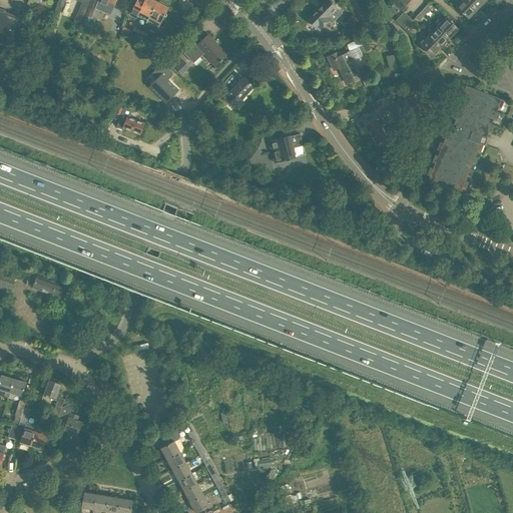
[(59,15),(64,0),(58,0),(53,13),(59,15)]
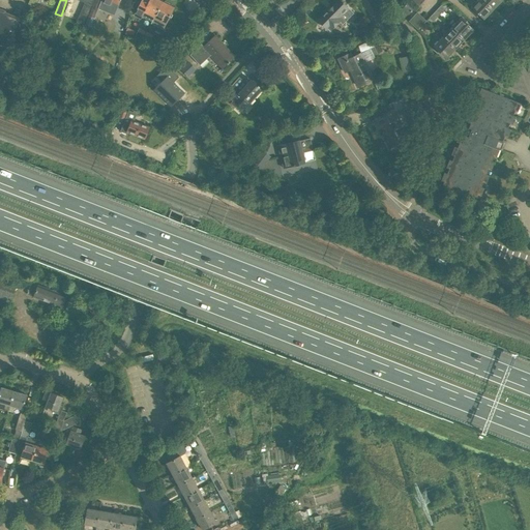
[(97,0),(94,0),(89,17),(95,19),(98,8),(109,12),(115,15),(119,3),(119,0),(104,0),(104,2),(97,0)]
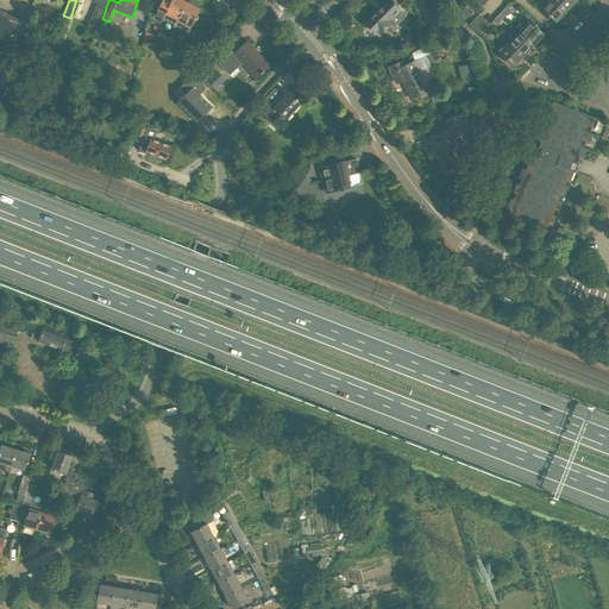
[(174,26),(187,2),(186,2),(186,0),(171,0),(170,1),(168,0),(163,0),(155,17),(162,20),(163,18),(175,24),(174,26)]
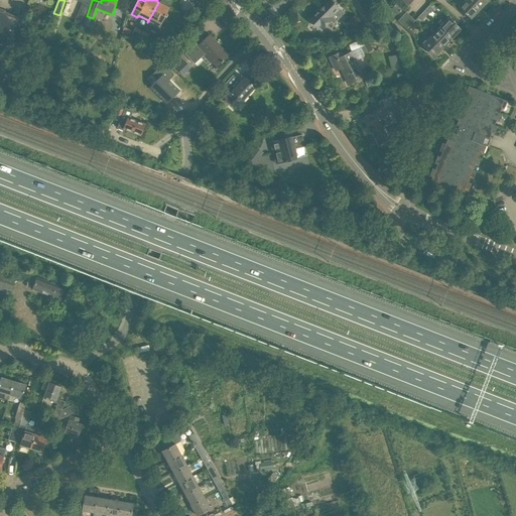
[(336,22),(344,14),(330,0),(309,21),(316,28),(318,26),(321,29),(332,18),(336,22)]
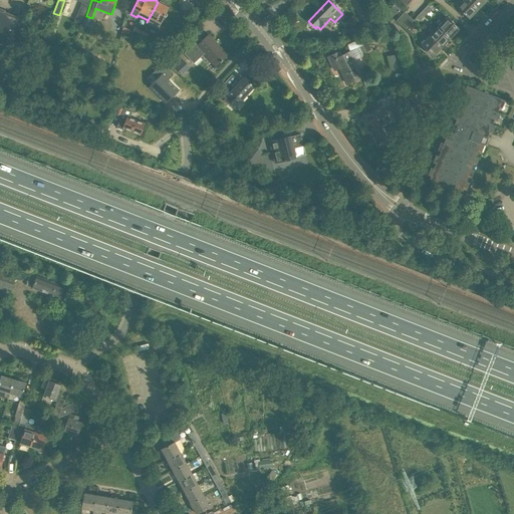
[(468,0),(462,0),(456,7),(469,18),(478,9),(468,0)]
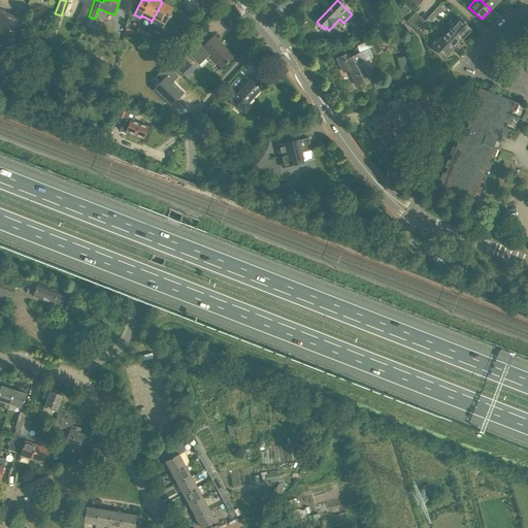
[(481,0),(491,9),(498,0),(481,0)]
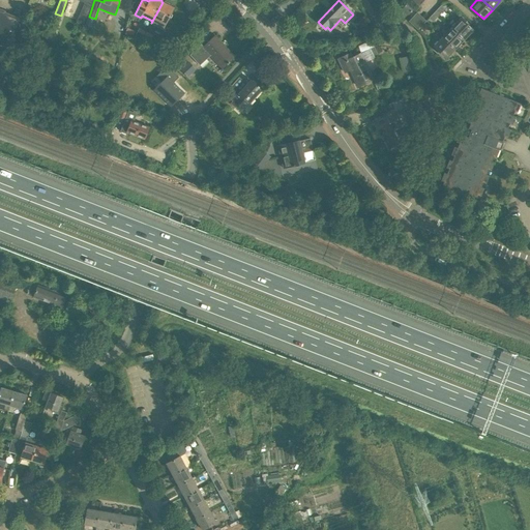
[(169,18),(169,17),(174,8),(169,5),(170,4),(165,1),(164,3),(163,2),(151,23),(163,29),(169,18)]
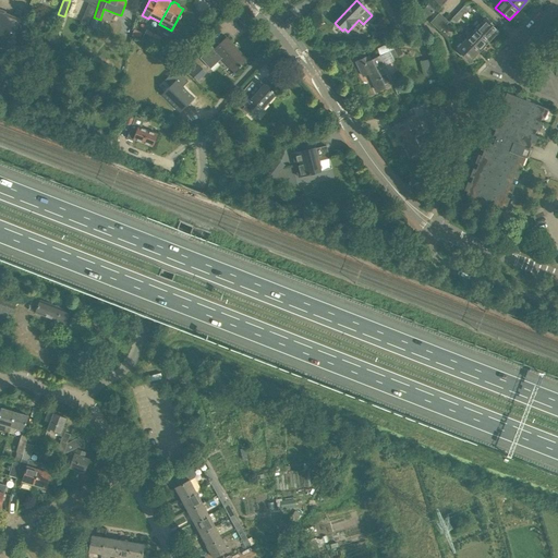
[(429,2),(424,8),(431,14),(436,9),(429,2)]
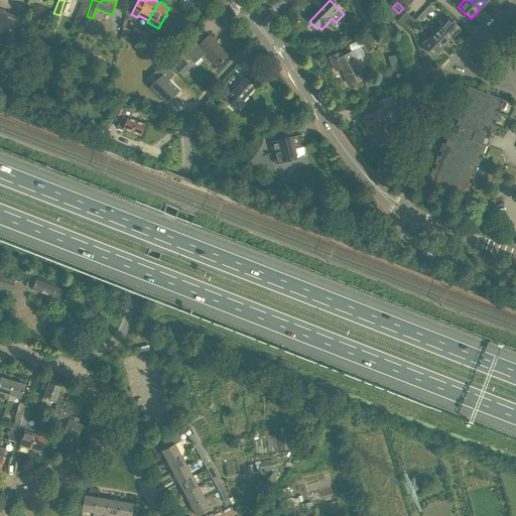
[(426,15),(432,9),(428,5),(422,12),(426,15)]
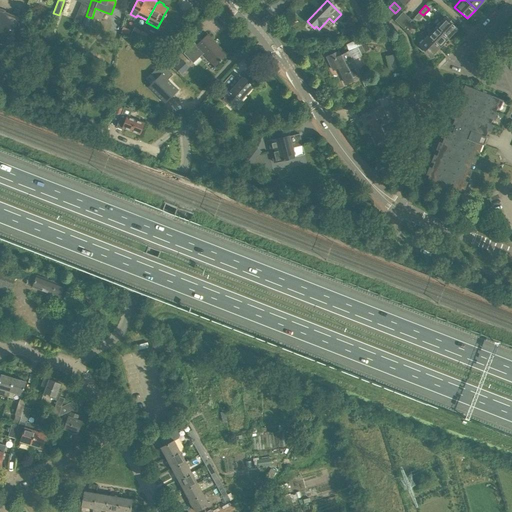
[(0,46),(12,14),(0,9),(0,46)]
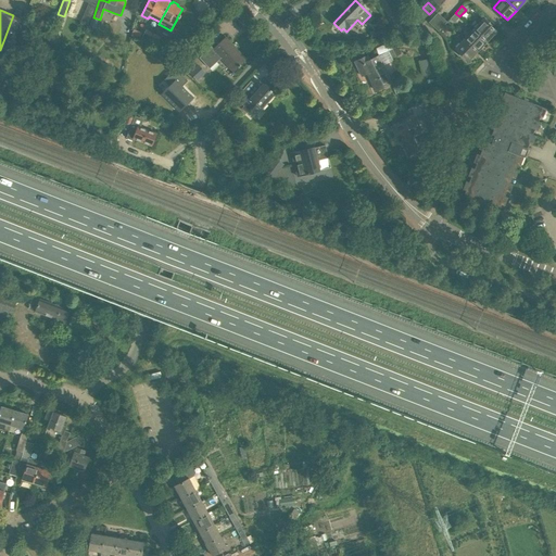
[(438,32),(446,22),(437,13),(428,23),(438,32)]
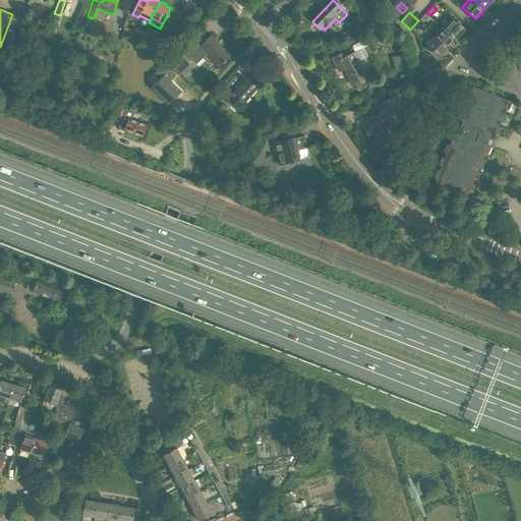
[(425,21),(430,15),(426,12),(421,18),(425,21)]
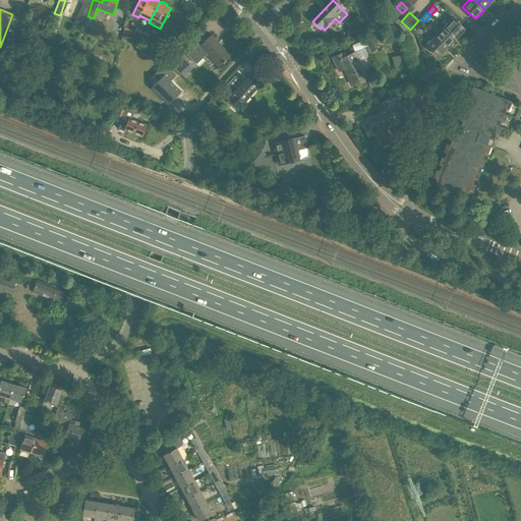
[(456,39),(464,30),(452,17),(443,26),(456,39)]
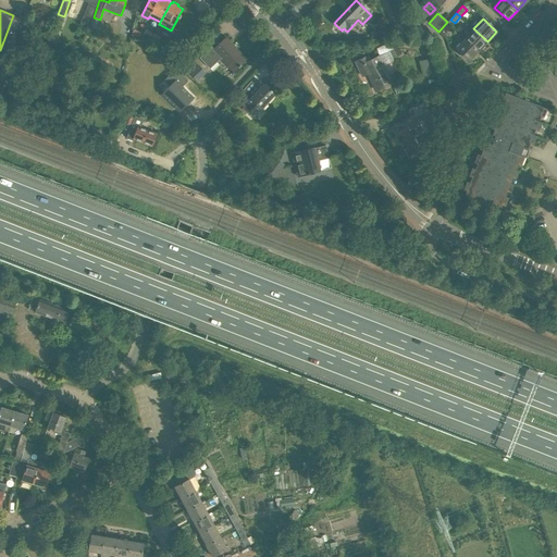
[(478,51),(487,41),(473,28),(465,38),(478,51)]
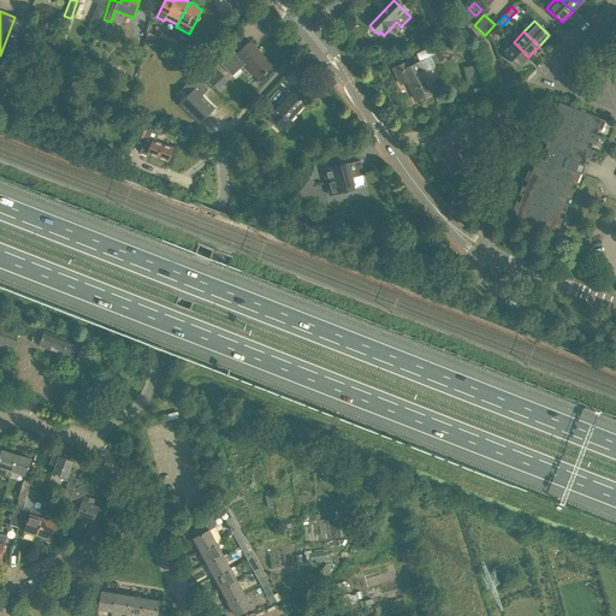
[(166,45),(170,37),(163,33),(158,40),(166,45)]
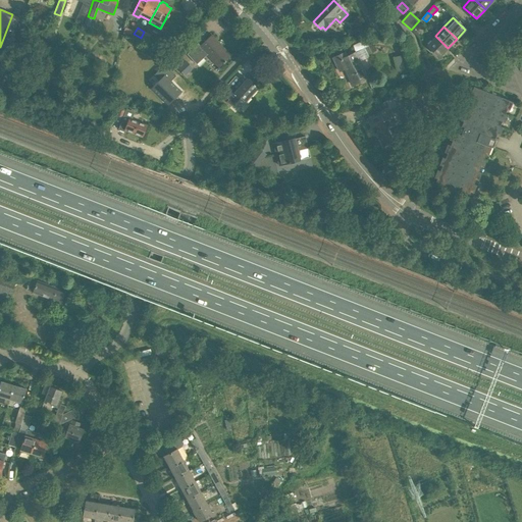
[(351,37),(363,35),(362,28),(349,30),(351,37)]
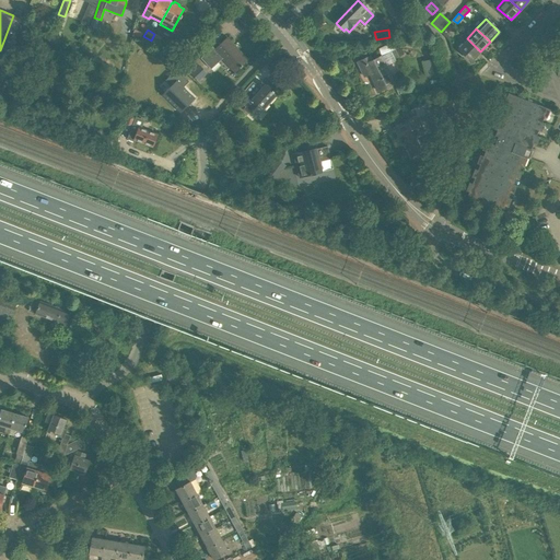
[(158,44),(161,37),(154,34),(151,41),(158,44)]
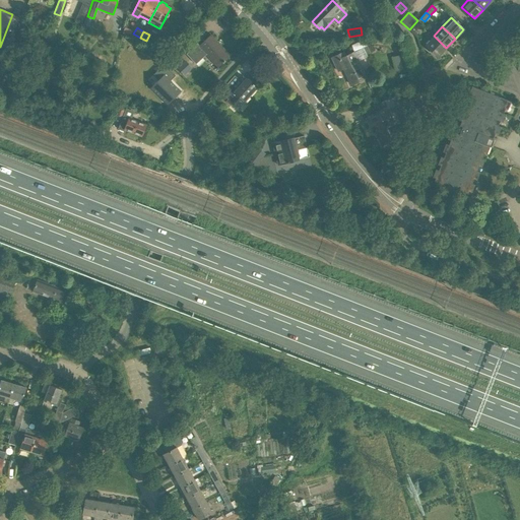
[(197,44),(186,54),(189,57),(195,63),(196,64),(206,54),(218,67),(230,56),(210,36),(199,46),(197,44)]
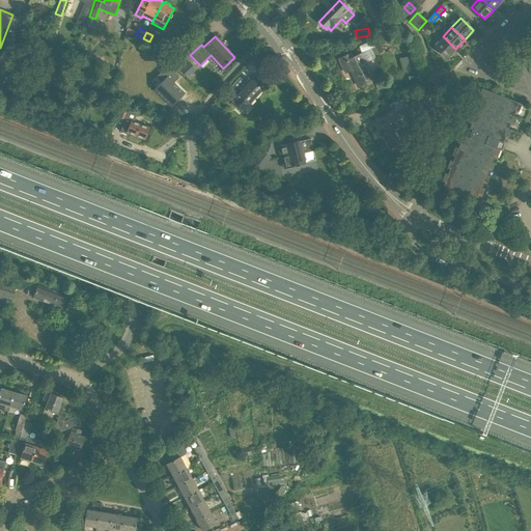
[(447,58),(455,49),(443,36),(434,46),(447,58)]
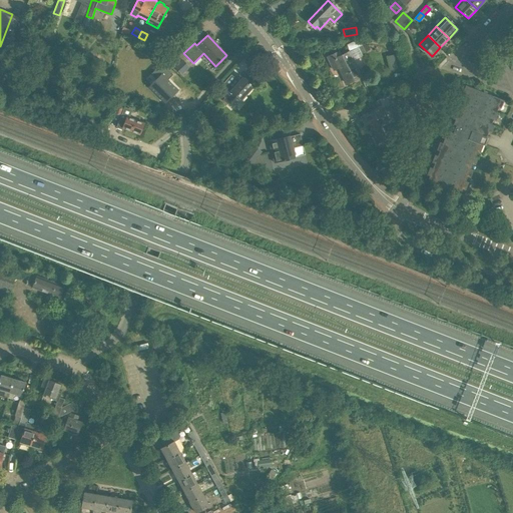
[(174,37),(173,45),(180,47),(181,39),(174,37)]
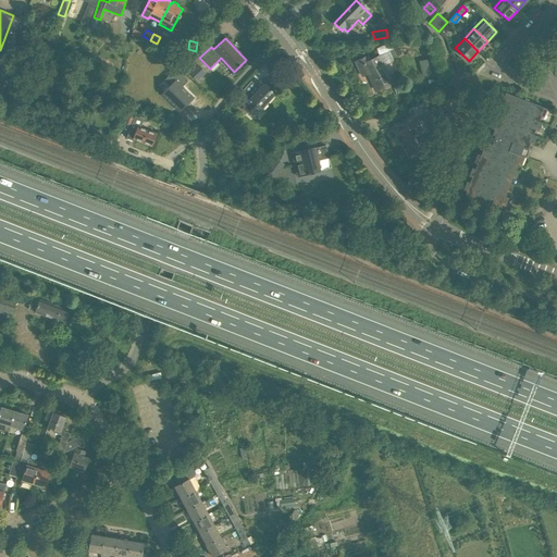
[(367,57),(355,62),(362,76),(368,74),(376,91),(392,84),(383,65),(394,60),(393,59),(397,57),(390,41),(375,48),(380,56),(370,61),(367,57)]
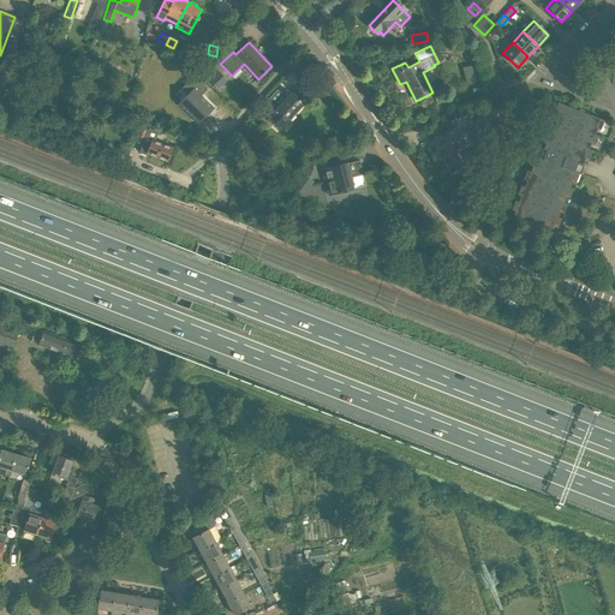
[(219,72),(209,81),(218,89),(227,81),(219,72)]
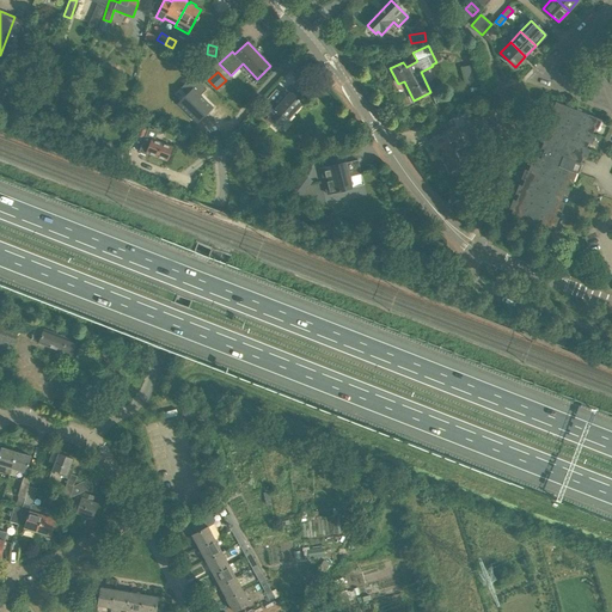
[(193,89),(178,104),(197,123),(214,106),(201,95),(206,89),(193,75),(187,81),(193,89)]
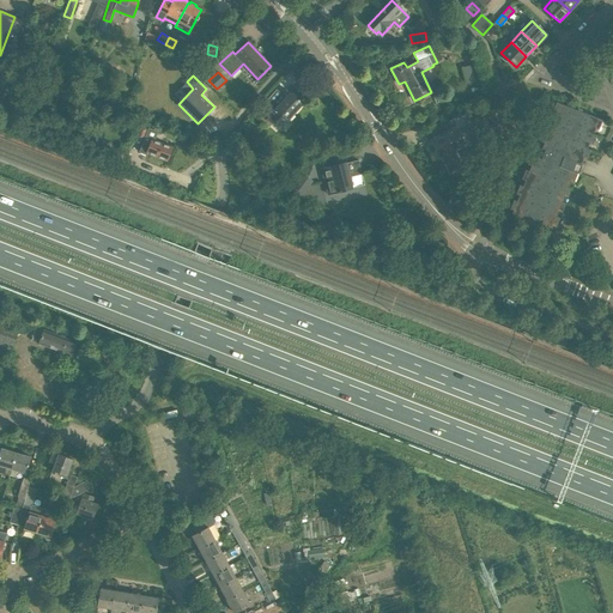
[(36,95),(47,98),(49,91),(38,86),(36,95)]
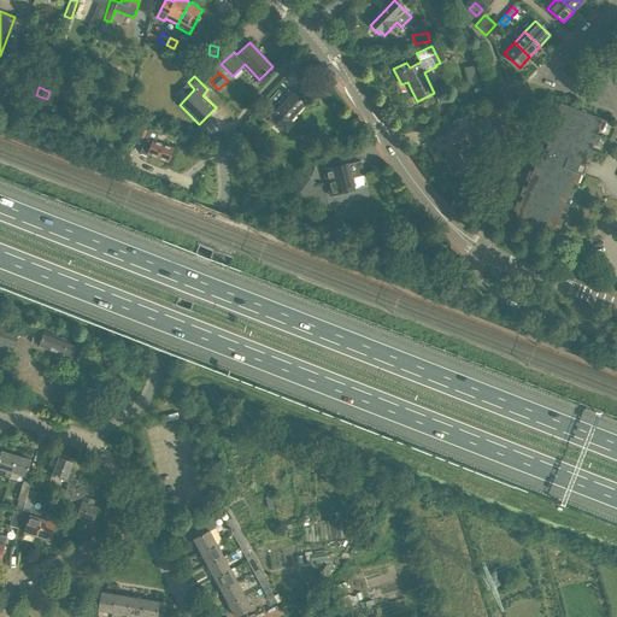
[(291,121),(305,104),(293,93),(281,107),(275,101),(265,112),(271,118),(269,121),(274,125),(283,115),(291,121)]
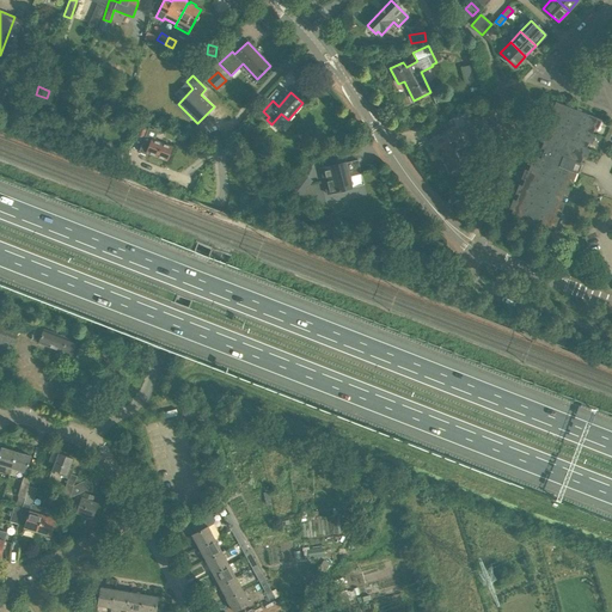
[(475,105),(485,102),(483,95),(472,98),(475,105)]
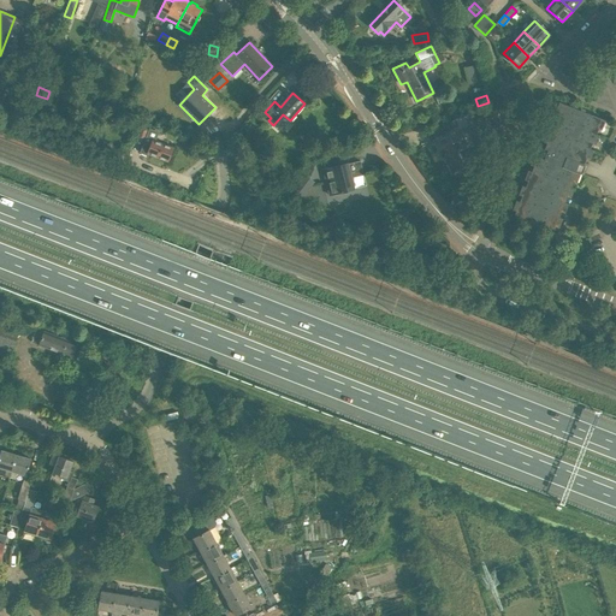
[(580,175),(603,119),(562,104),(540,158),(537,157),(513,217),(552,234),(578,172),(580,175)]
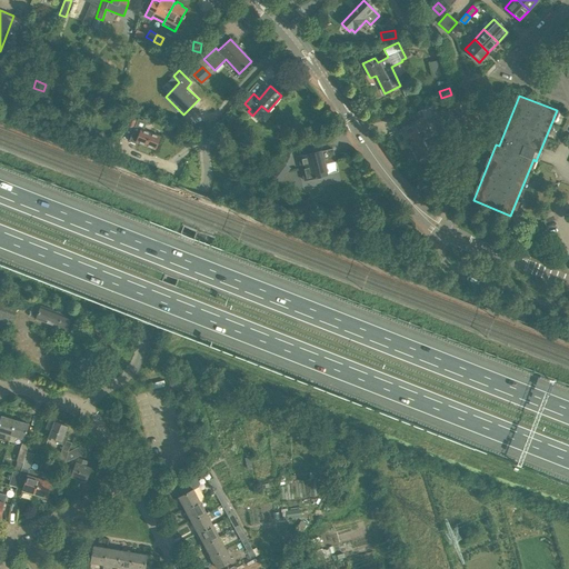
[(452,123),(452,109),(440,109),(440,112),(431,112),(431,120),(440,120),(440,123),(452,123)]
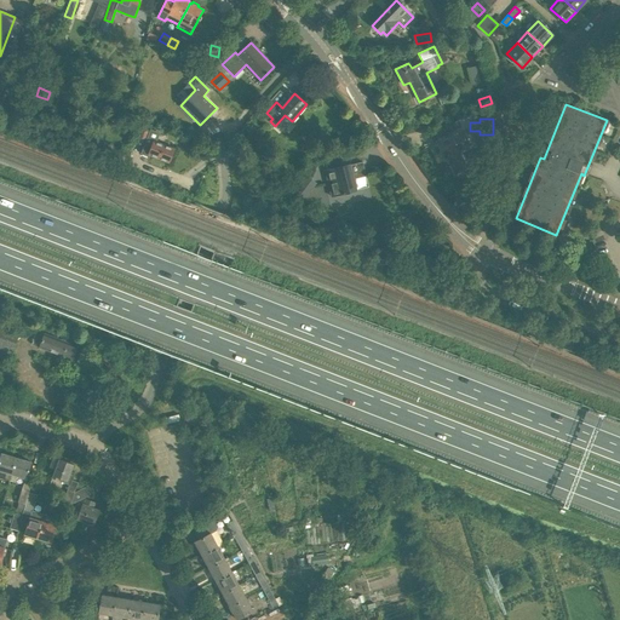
[(144,143),(149,131),(141,128),(136,139),(144,143)]
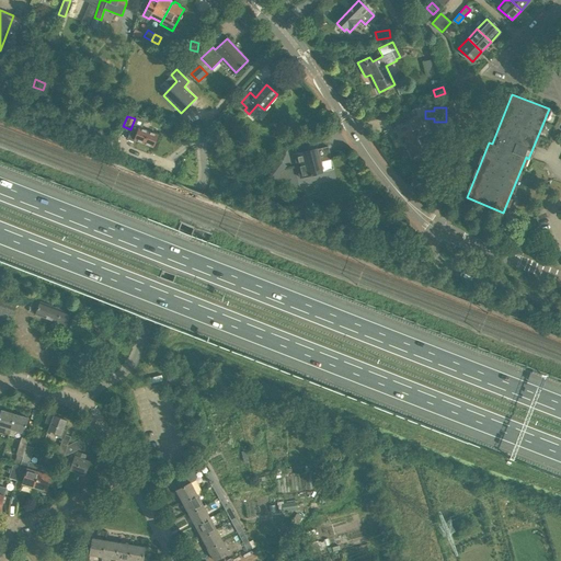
[(130,129),(127,138),(134,140),(135,139),(152,146),(157,134),(141,128),(145,121),(135,117),(135,118),(130,129)]
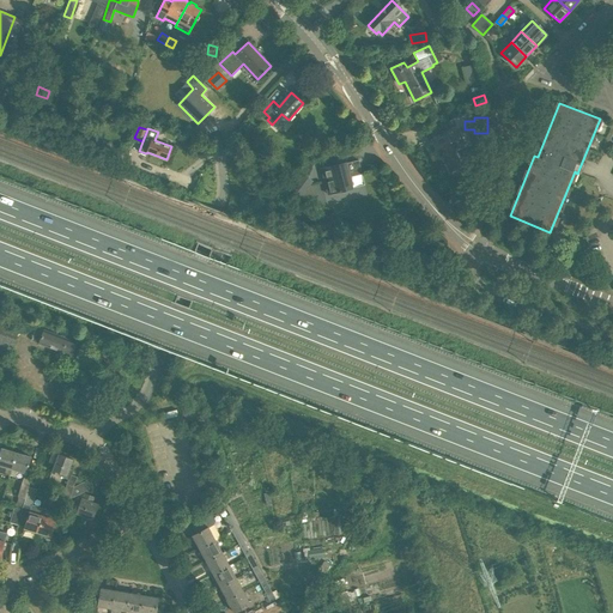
[(462,167),(454,151),(466,145),(457,129),(432,143),(439,157),(442,156),(450,173),(462,167)]
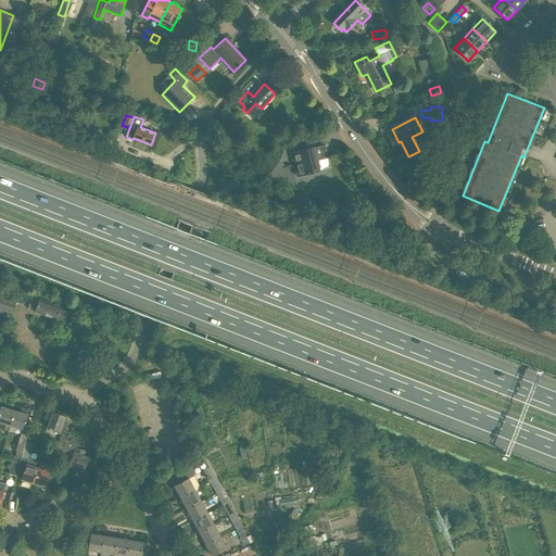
[(232,142),(228,148),(234,152),(238,147),(232,142)]
